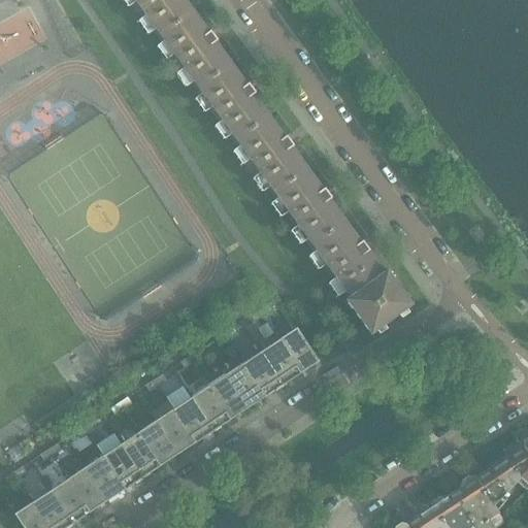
[(134,0),(156,29),(160,35),(193,11),(184,0),(134,0)]
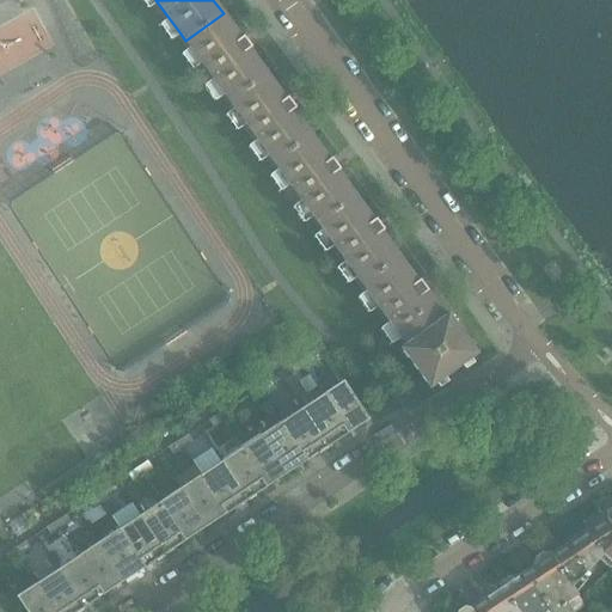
[(245,43),(242,38),(224,13),(185,41),(190,48),(213,79),(230,103),(268,75),(249,48),(245,43)]
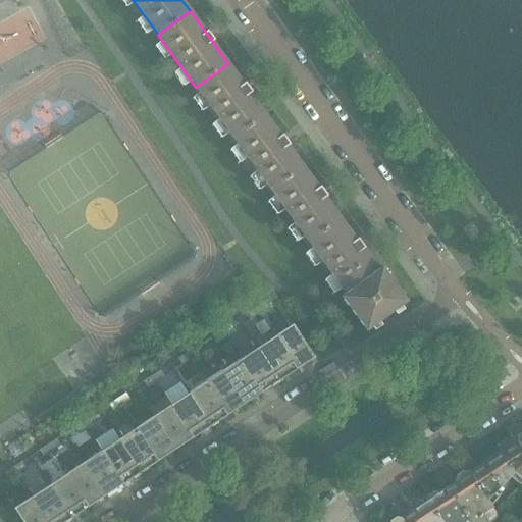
[(246,89),(243,84),(228,64),(196,88),(233,140),(266,116),(249,93),(246,89)]
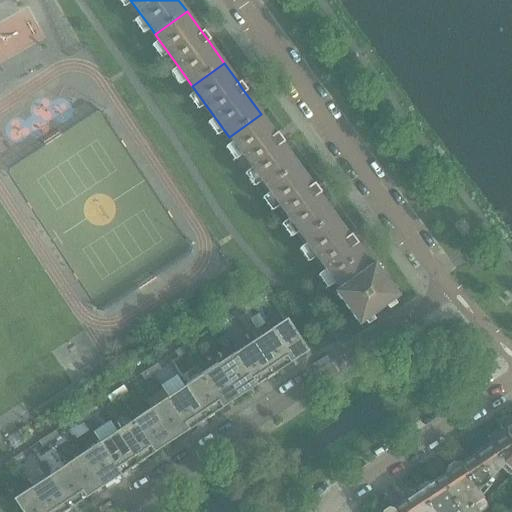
[(298,165),(281,142),(278,137),(275,133),(261,114),(229,137),(242,154),(266,187),(298,165)]
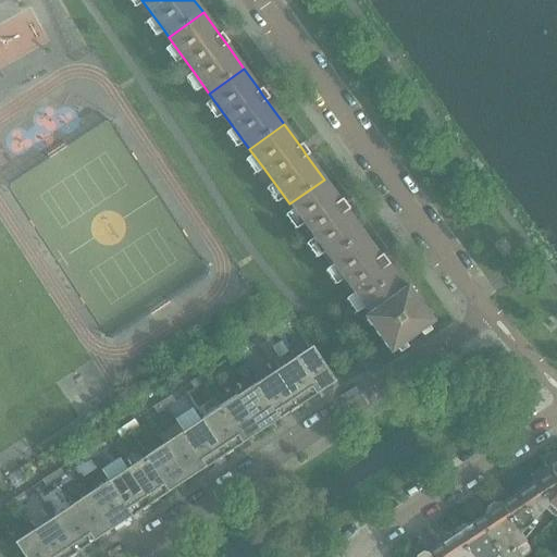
[(363,234),(346,210),(343,206),(339,200),(324,180),(289,203),(330,259),(363,234)]
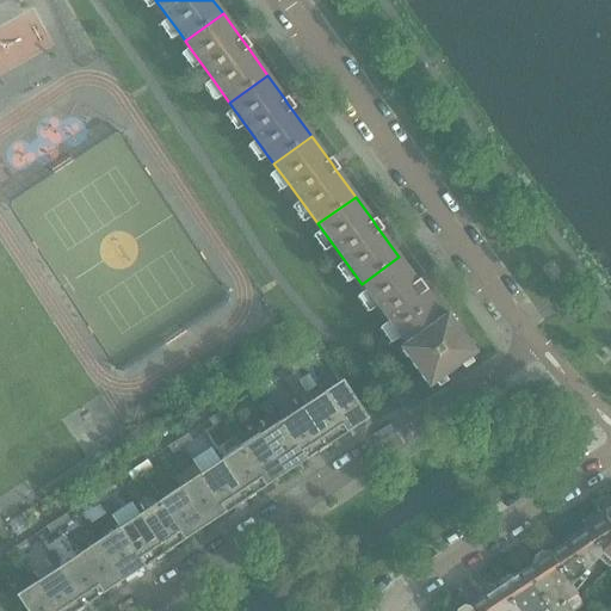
[(420,285),(417,281),(399,257),(362,284),(403,344),(442,316),(420,285)]
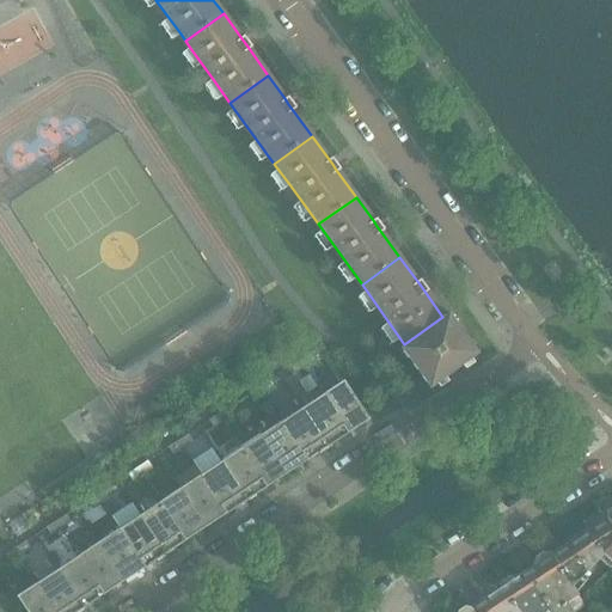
[(442,317),(404,344),(399,348),(429,389),(448,374),(453,371),(458,367),(477,353),(448,312),(442,317)]
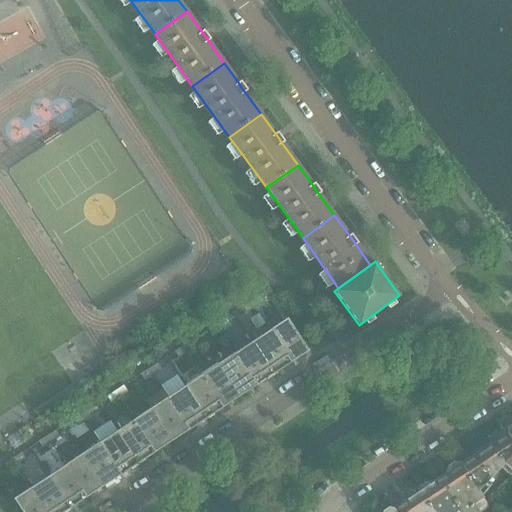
[(263,302),(259,296),(251,302),(254,307),(263,302)]
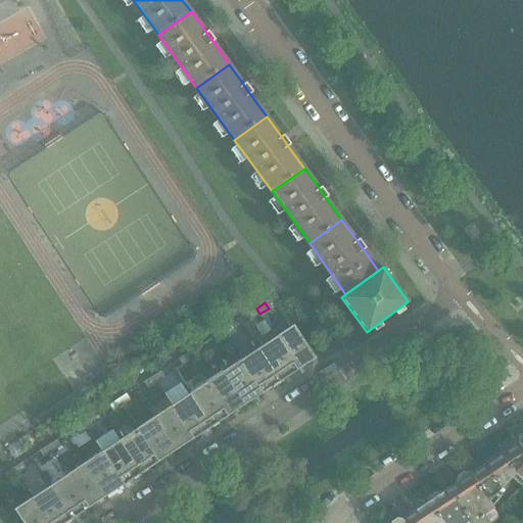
[(259,314),(256,308),(247,314),(251,320),(259,314)]
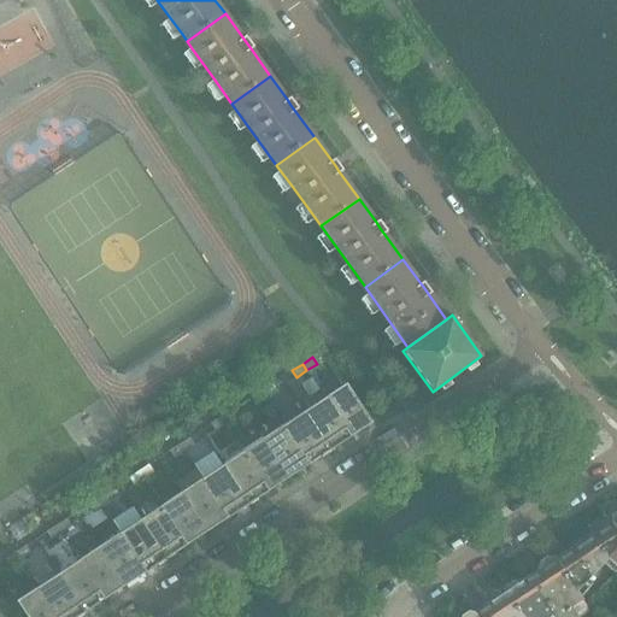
[(311,377),(300,385),(309,397),(318,389),(311,377)]
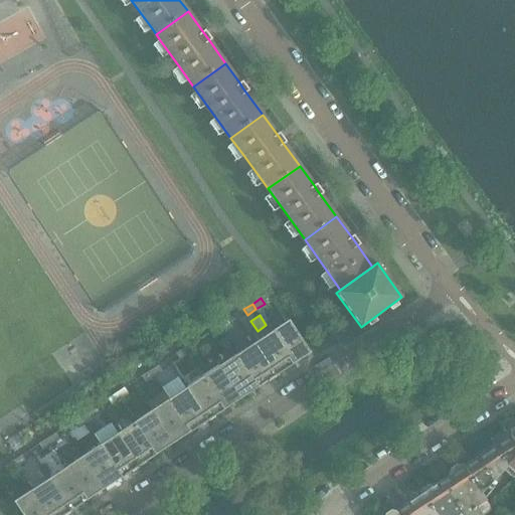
[(310,353),(289,320),(272,331),(294,364),(310,353)]
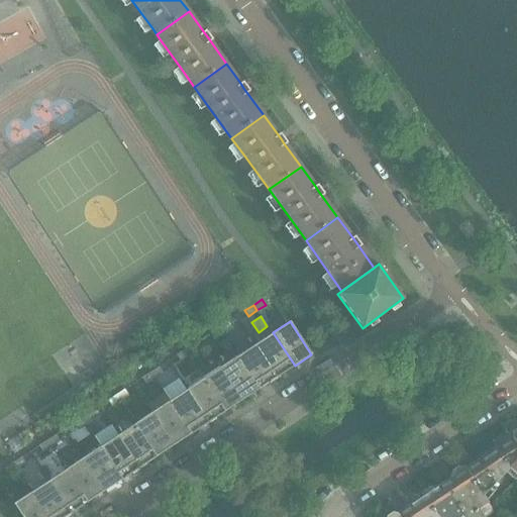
[(231,327),(227,322),(218,327),(222,333),(231,327)]
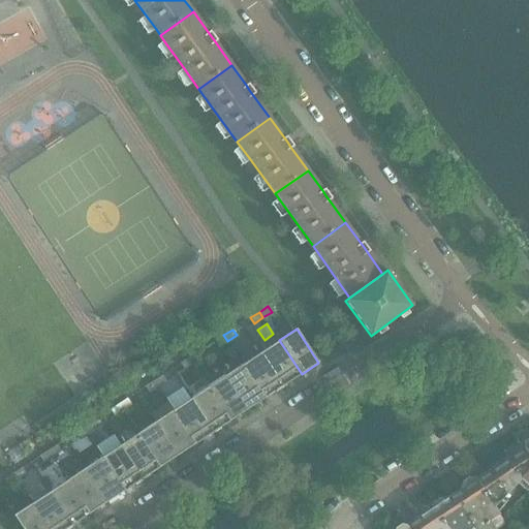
[(227,341),(223,335),(215,340),(219,346),(227,341)]
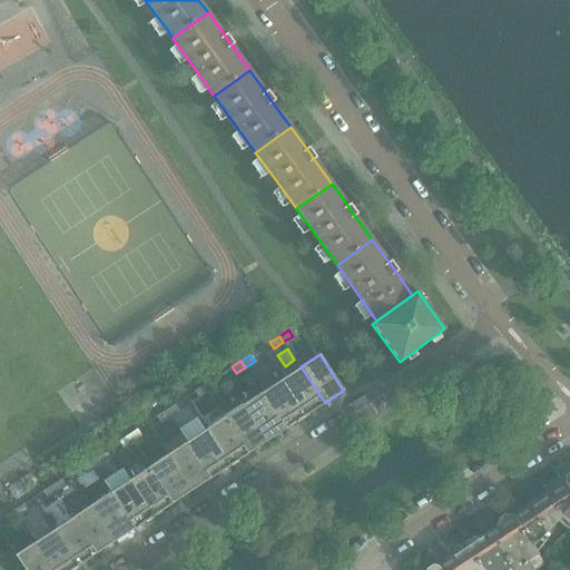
[(325,403),(301,366),(282,379),(306,415),(325,403)]
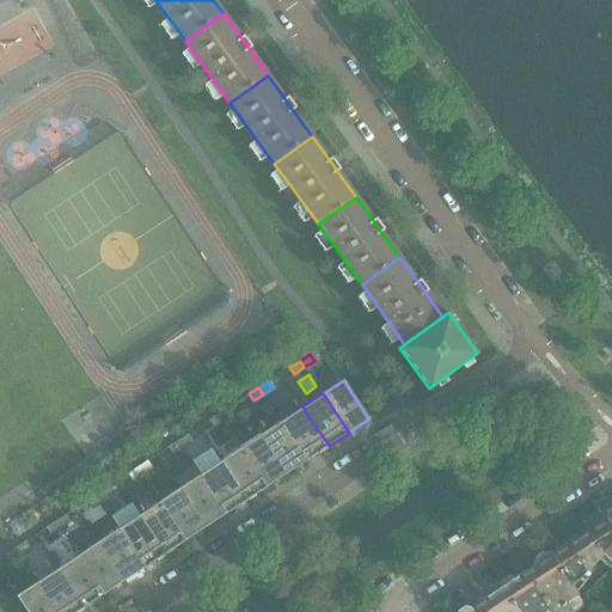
[(329,446),(303,407),(282,421),(307,459),(329,446)]
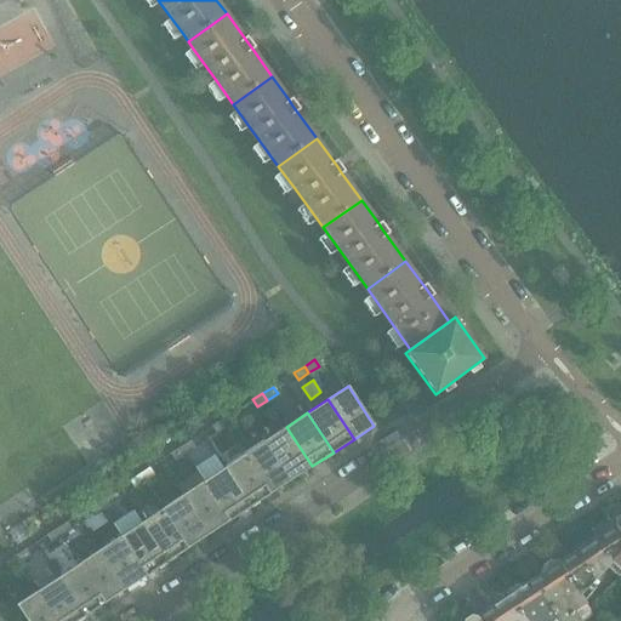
[(237,421),(232,414),(221,421),(226,427),(237,421)]
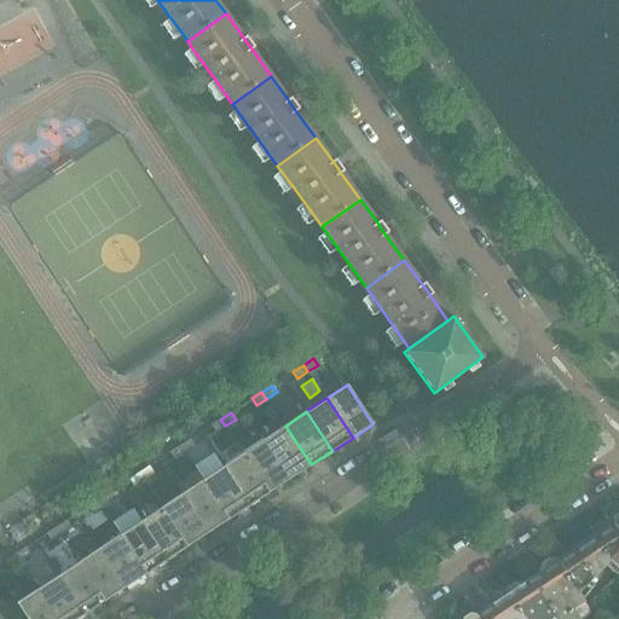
[(225,426),(220,420),(210,426),(215,433),(225,426)]
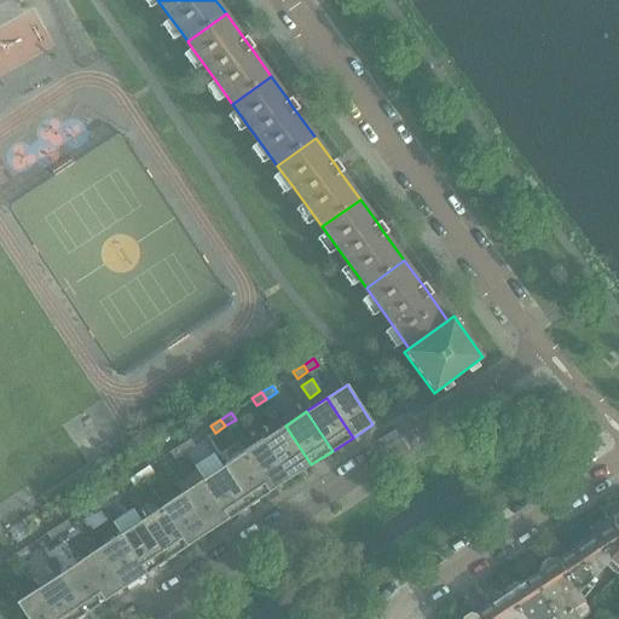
[(311,464),(285,426),(265,439),(290,479),(311,464)]
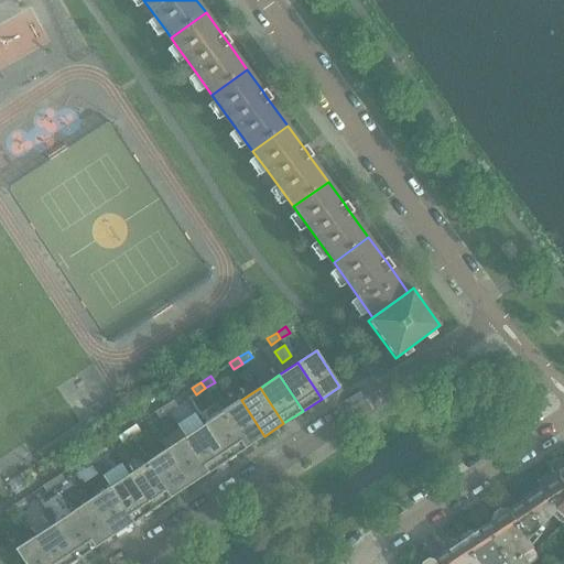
[(264,436),(241,400),(223,412),(246,448),(264,436)]
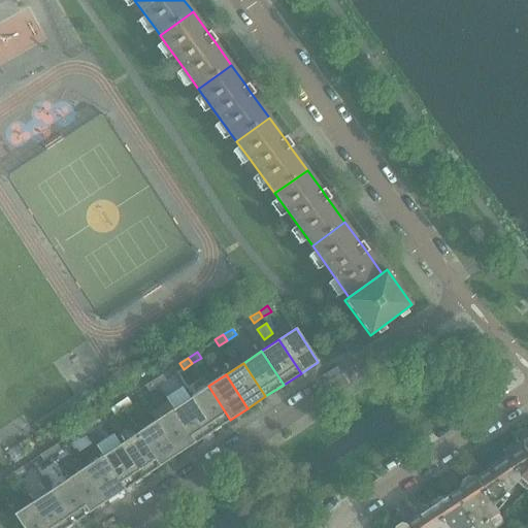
[(166,381),(162,375),(153,381),(157,387),(166,381)]
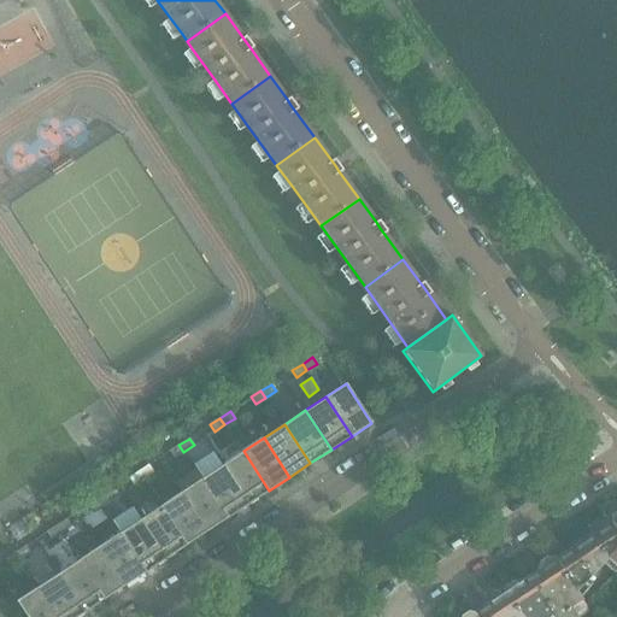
[(183,452),(178,445),(169,452),(174,458),(183,452)]
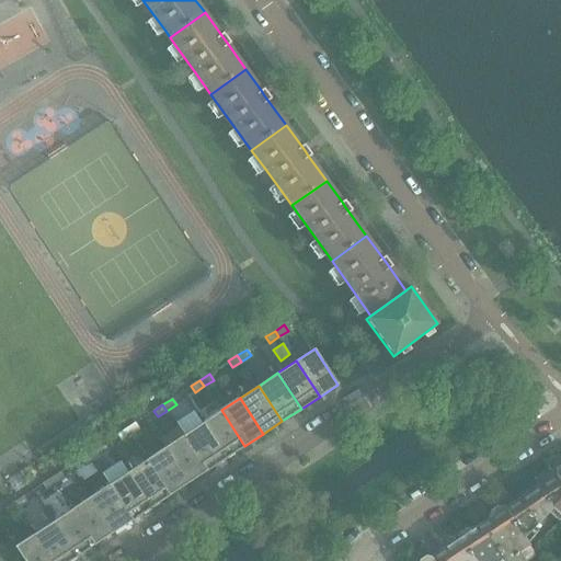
[(244,446),(221,410),(203,423),(226,458),(244,446)]
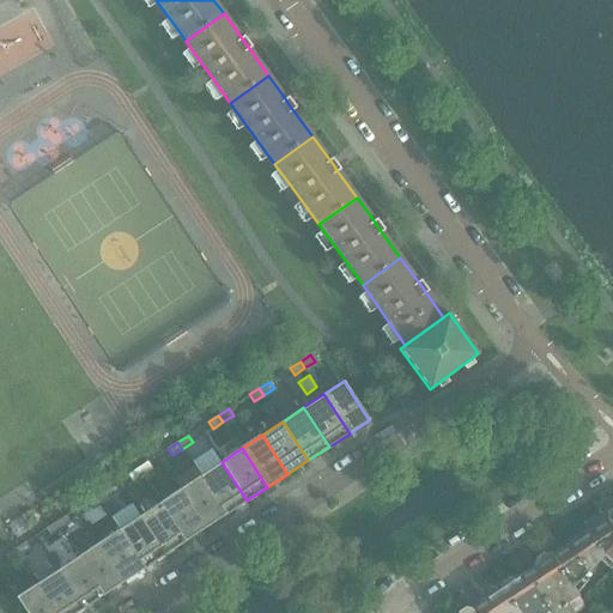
[(152,469),(147,462),(137,469),(141,475),(152,469)]
